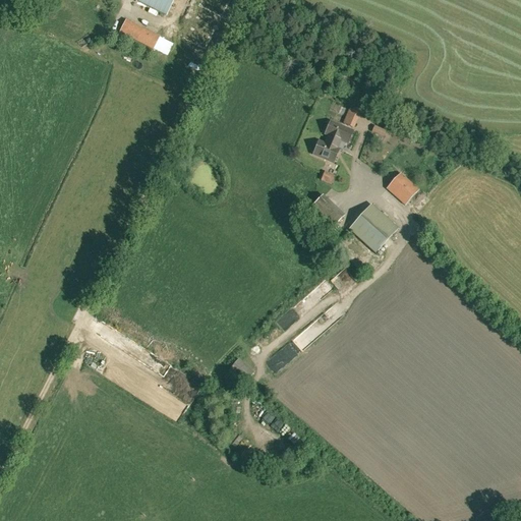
[(173,0),(134,0),(166,15),(173,0)]
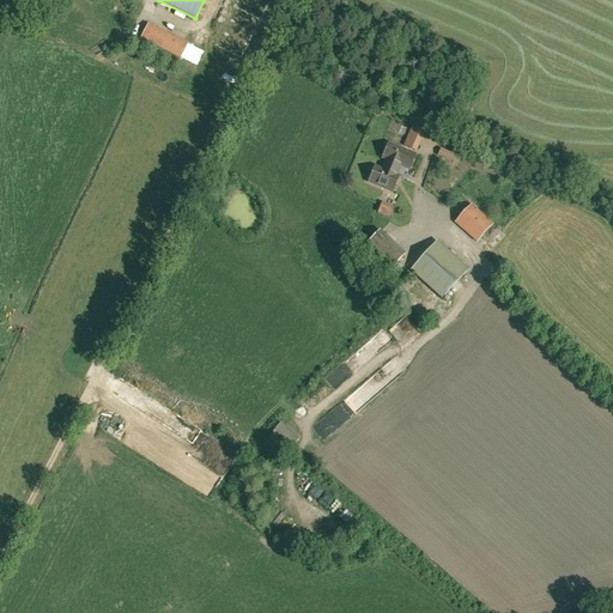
[(149,26),(141,40),(181,59),(193,65),(199,52),(188,46),(149,26)]
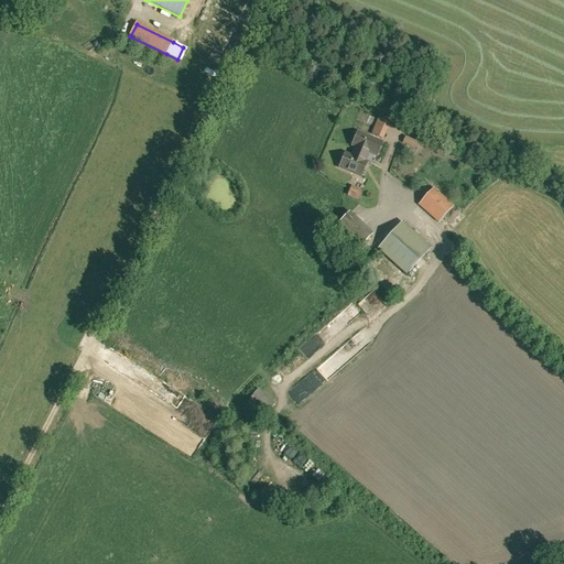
[(377,155),(382,142),(358,132),(357,134),(355,133),(351,142),(353,143),(353,145),(356,147),(351,156),(346,153),(345,155),(343,154),(338,165),(340,165),(339,167),(360,176),(367,162),(365,162),(369,152),(377,155)]
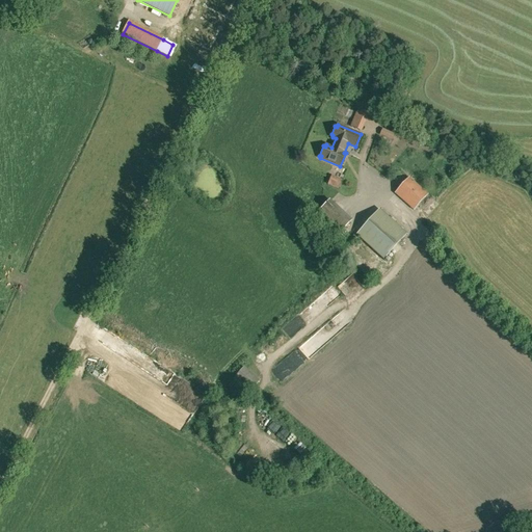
[(324,182),(334,187),(339,179),(328,173),(324,182)]
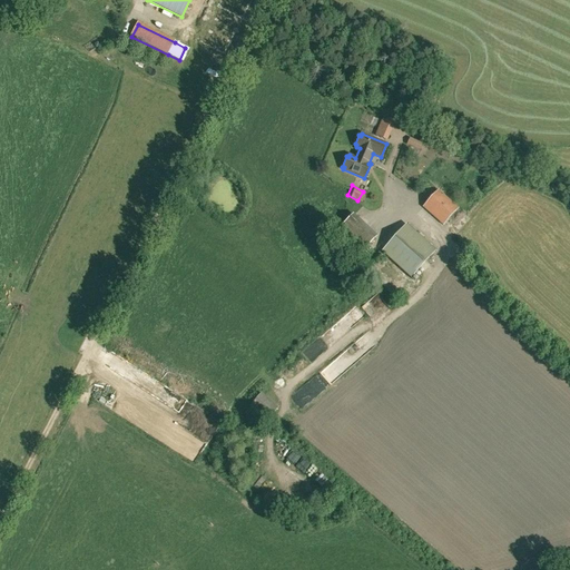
[(458,208),(439,190),(423,207),(443,225),(458,208)]
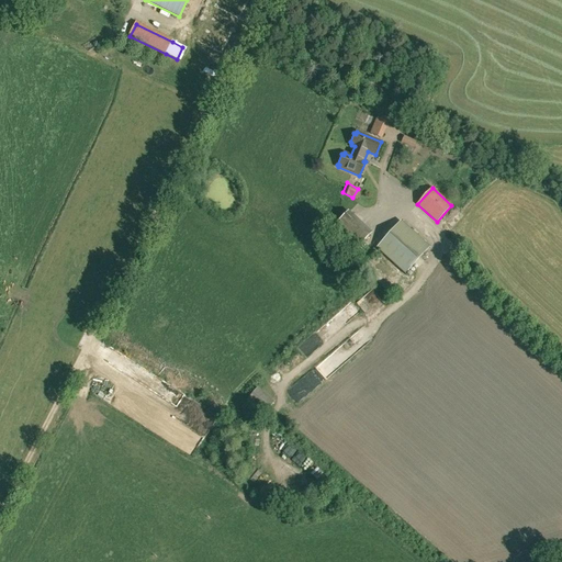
[(371,234),(348,212),(328,232),(352,255),(371,234)]
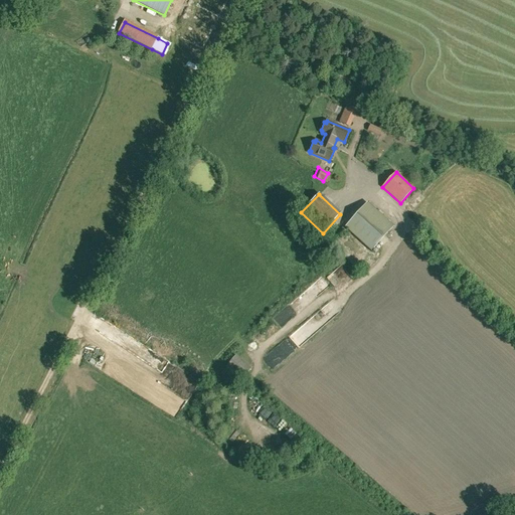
[(370,249),(392,226),(367,203),(345,226),(370,249)]
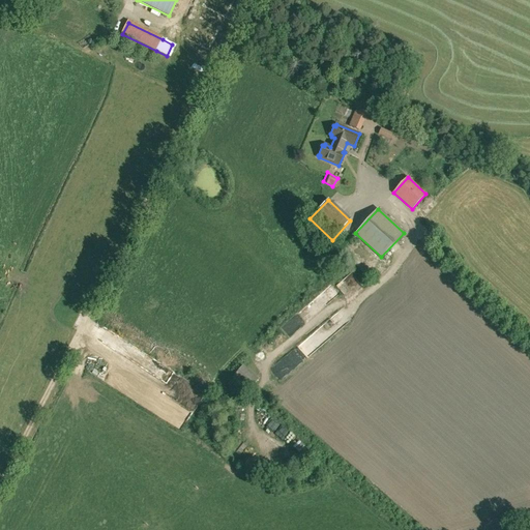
[(353,255),(349,259),(357,267),(361,263),(353,255)]
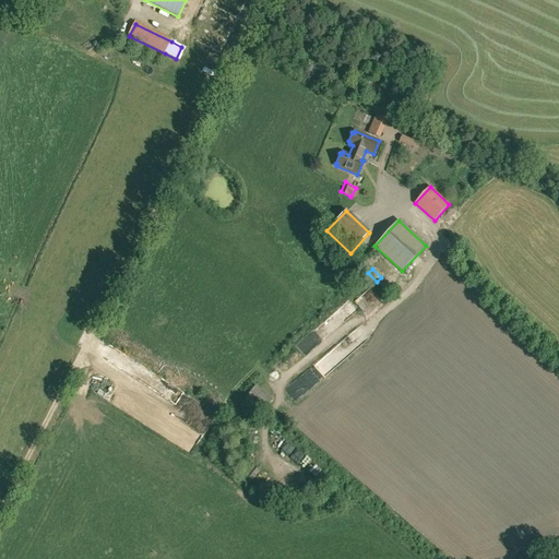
[(162,316),(167,308),(157,301),(151,309),(162,316)]
